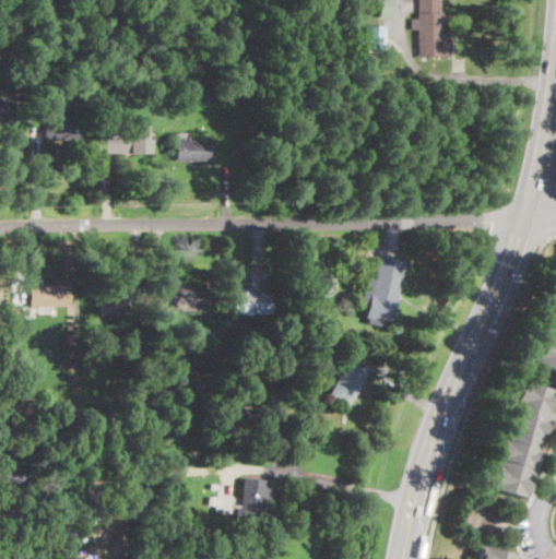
[(381,15),(381,0),(397,0),(397,15),(381,15)]
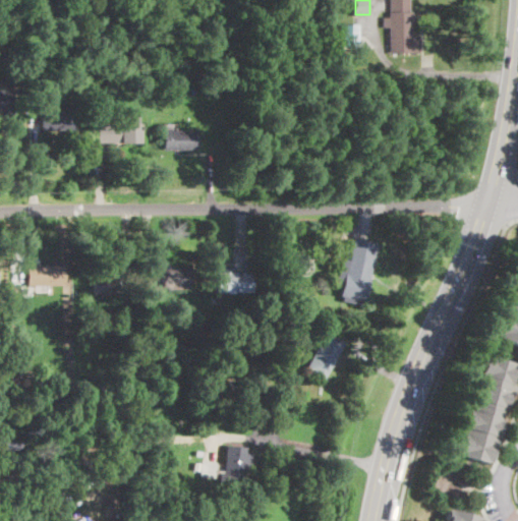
[(412,0),(412,22),(413,36),(420,36),(420,52),(393,53),(391,0),(412,0)]
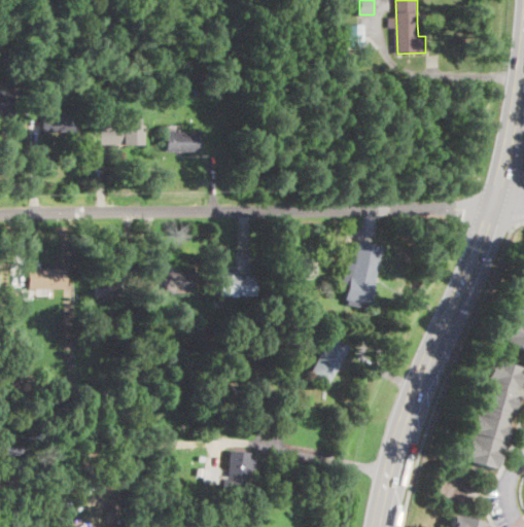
[(19,23),(19,31),(8,31),(8,23),(19,23)]
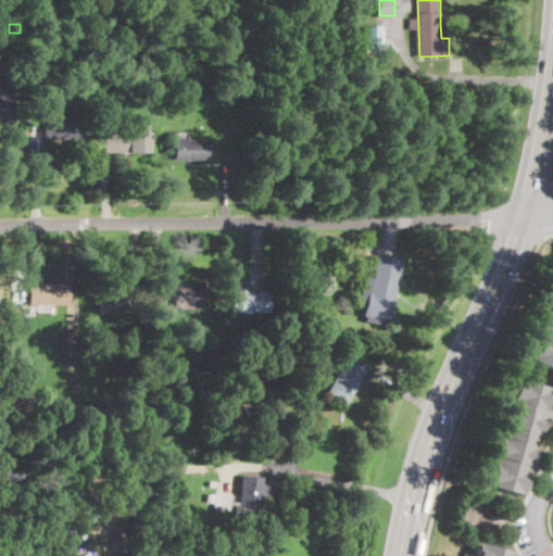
[(205,63),(205,80),(197,79),(197,63),(205,63)]
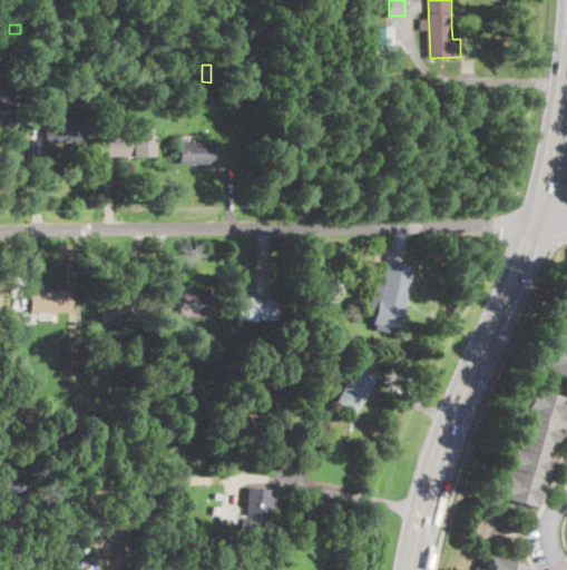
[(158,81),(148,82),(147,70),(157,69),(158,81)]
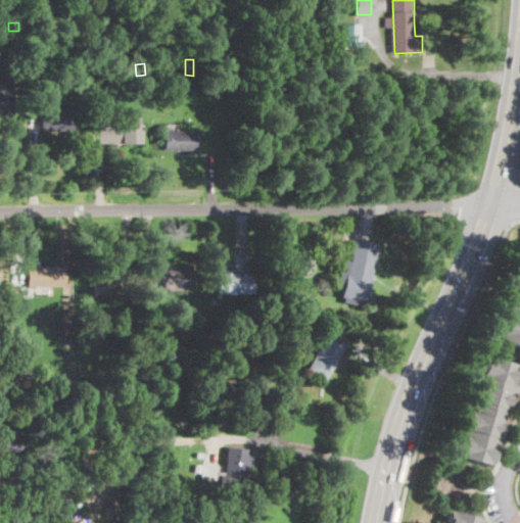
[(0,91),(14,91),(14,112),(0,111),(0,91)]
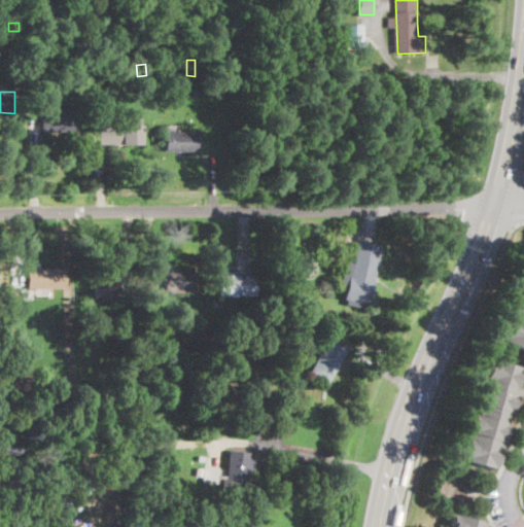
[(61,103),(61,110),(77,110),(77,131),(44,132),(43,111),(51,111),(51,103),(61,103)]
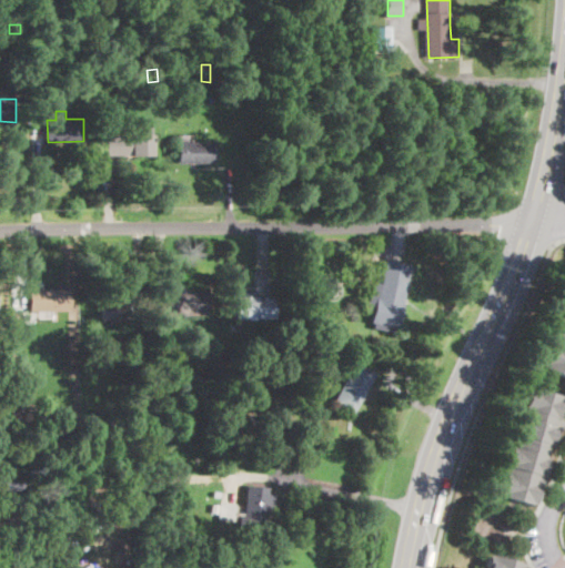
[(122,155),(110,155),(110,134),(117,134),(117,132),(139,132),(139,127),(154,127),(154,155),(122,155)]
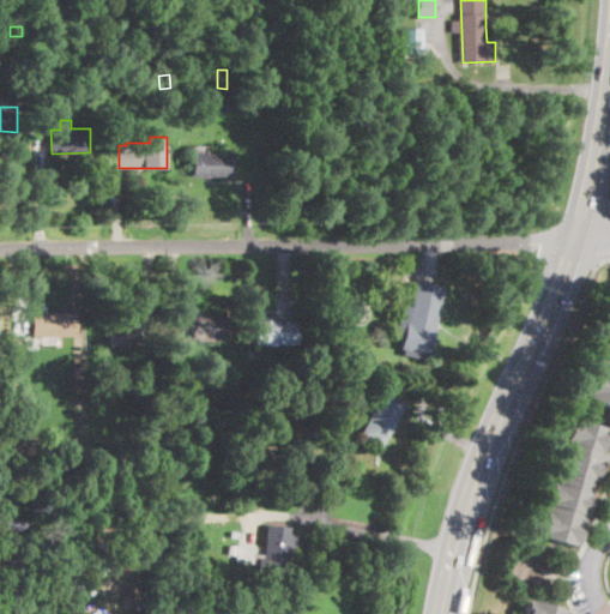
[(234,176),(194,176),(194,154),(234,154),(234,176)]
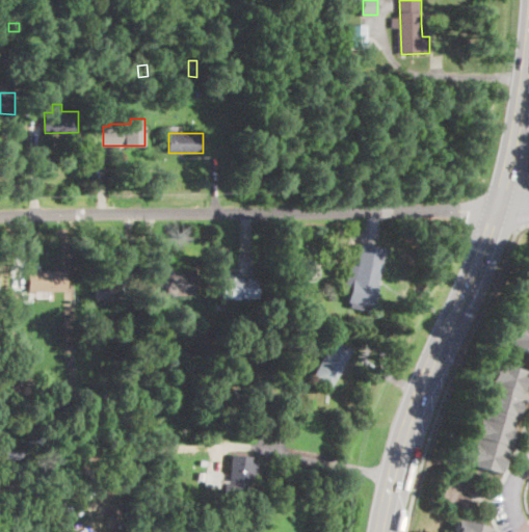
[(387,249),(380,282),(379,284),(381,284),(376,307),(349,301),(354,278),(356,278),(364,244),(387,249)]
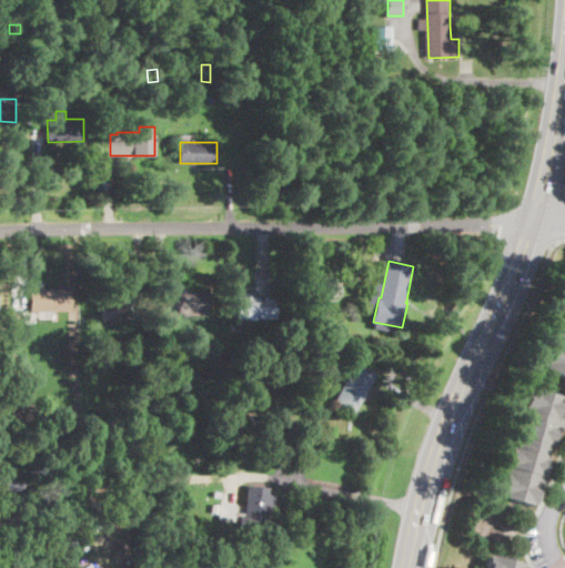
[(304,296),(299,295),(298,294),(298,284),(306,284),(306,295),(304,296)]
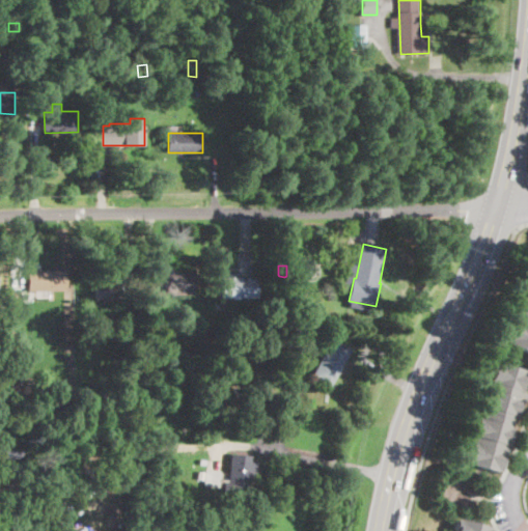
[(32,291),(31,291),(31,271),(71,270),(71,290),(32,291)]
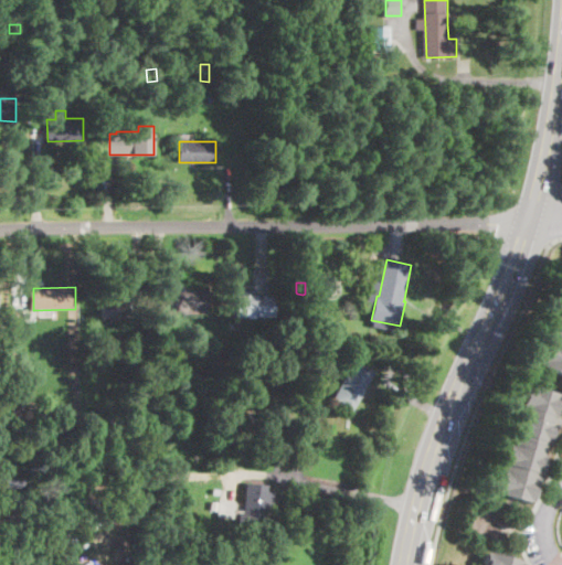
[(210,313),(159,315),(159,291),(209,290),(210,313)]
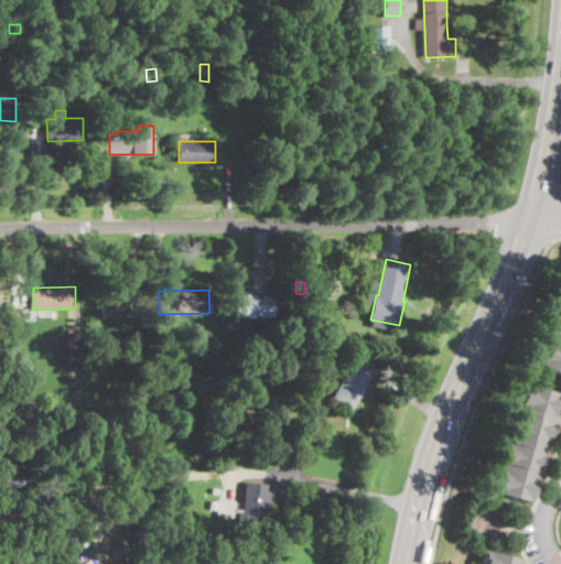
[(125,293),(125,297),(128,296),(129,302),(135,301),(135,317),(104,318),(103,297),(107,297),(107,293),(125,293)]
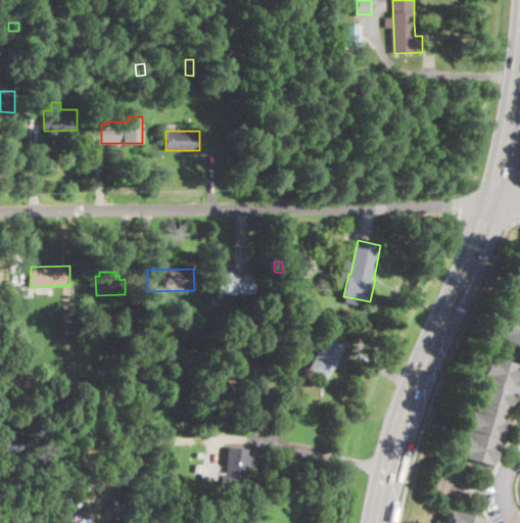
[(237,274),(253,274),(253,293),(236,293),(236,294),(229,294),(229,293),(219,293),(219,274),(226,274),(226,273),(237,274)]
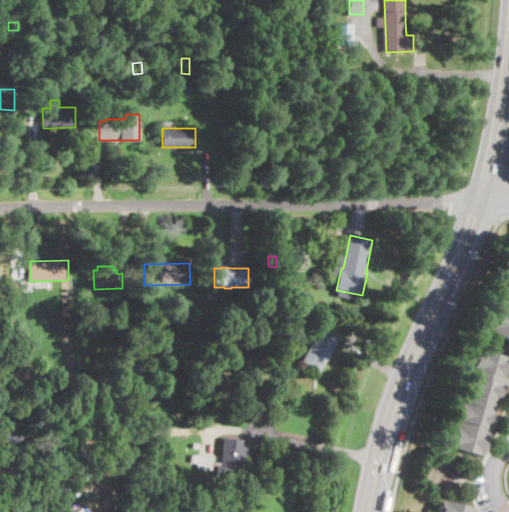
[(508,339),(489,330),(489,328),(487,327),(491,318),(492,319),(496,310),(489,306),(492,300),(499,303),(503,294),(501,293),(504,288),(508,290),(508,339)]
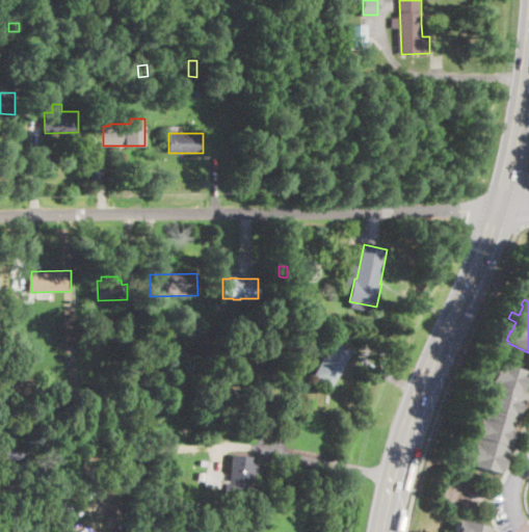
[(337,382),(335,387),(315,377),(336,339),(355,350),(337,382)]
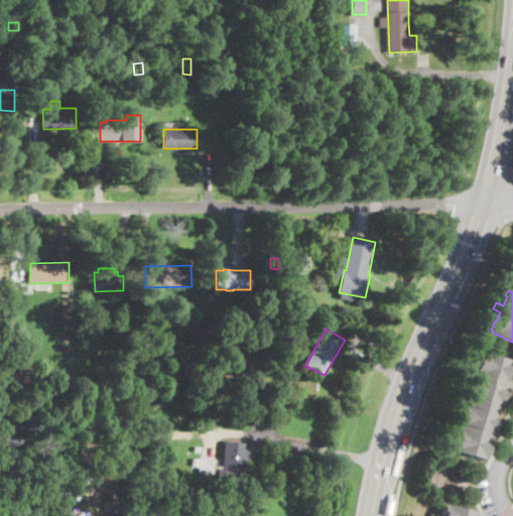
[(484,353),(498,357),(510,361),(509,363),(512,363),(504,387),(506,387),(501,404),(498,404),(494,415),(497,415),(484,458),(482,458),(481,459),(455,450),(456,448),(452,447),(455,437),(457,437),(459,428),(451,426),(453,419),(461,422),(464,413),(463,413),(465,405),(469,406),(472,395),(466,393),(471,378),(467,377),(469,370),(477,373),(480,363),(476,362),(479,353),(483,355),(484,353)]
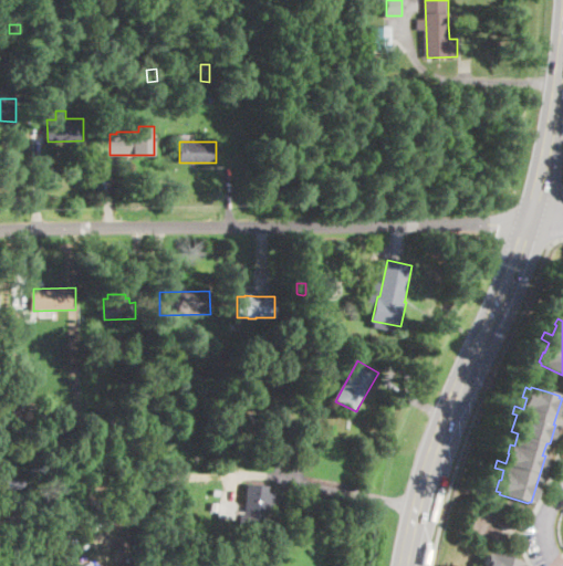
[(95,465),(94,479),(85,478),(86,464),(95,465)]
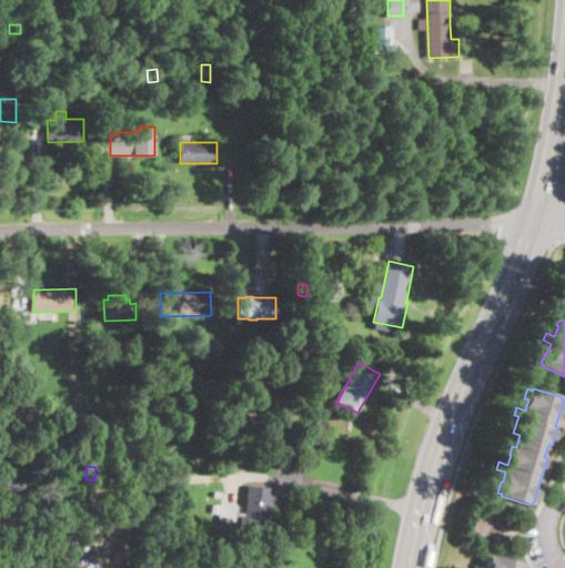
[(23,479),(23,489),(6,489),(6,478),(23,479)]
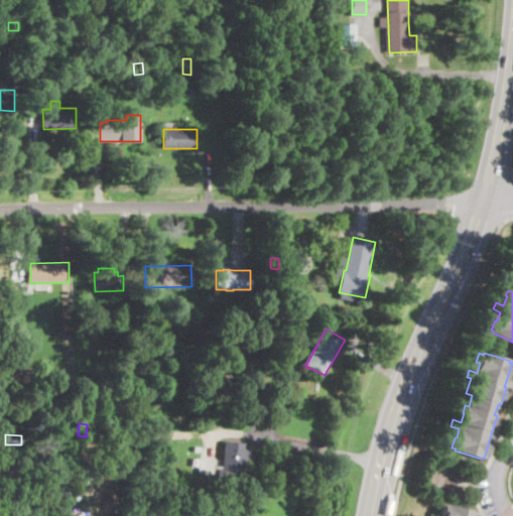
[(247,442),(245,472),(242,472),(241,480),(219,478),(220,469),(224,469),(227,440),(247,442)]
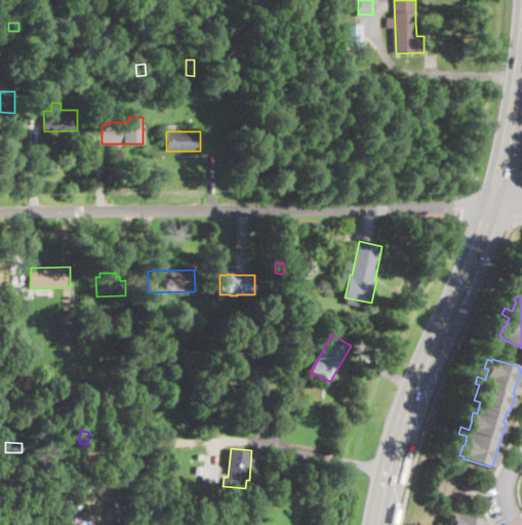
[(31,485),(27,485),(26,469),(32,468),(35,468),(36,485),(31,485)]
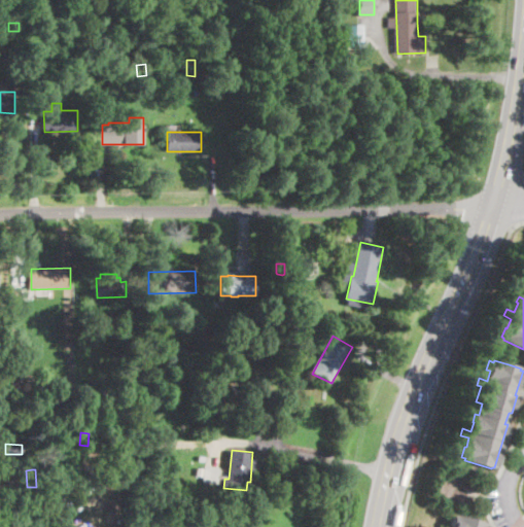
[(221,472),(220,484),(207,483),(208,469),(221,470),(221,472)]
